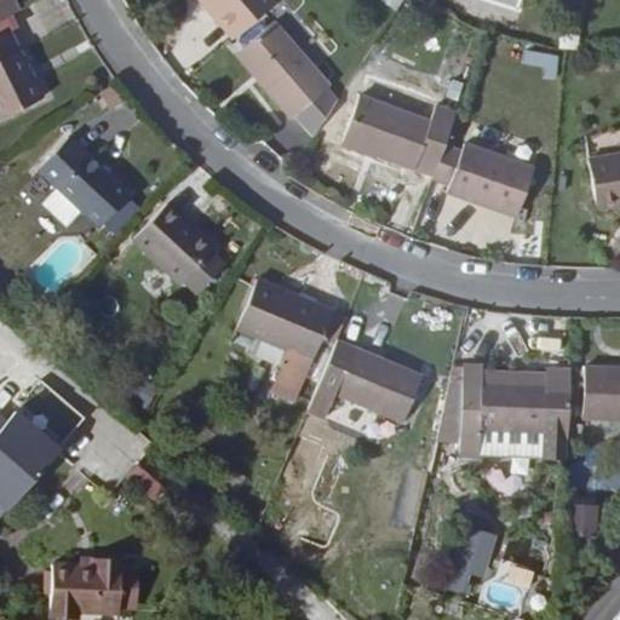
[(200,0),(235,40),(277,3),(275,0),(200,0)]
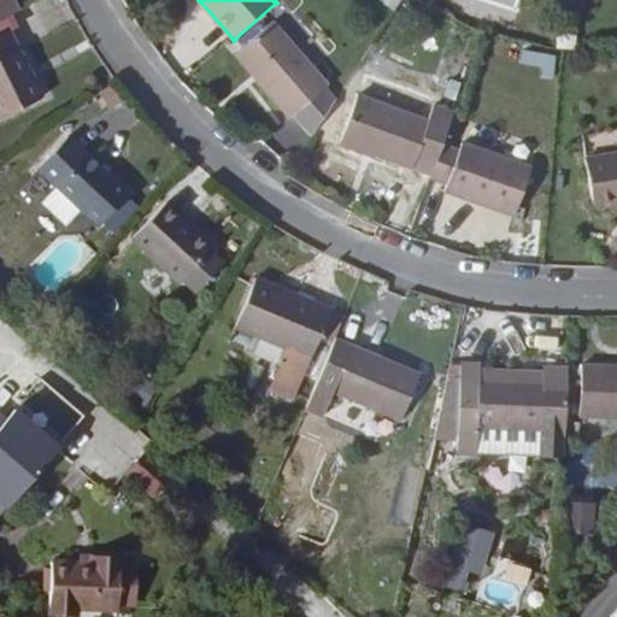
[(403,0),(380,0),(378,1),(394,12),(403,0)]
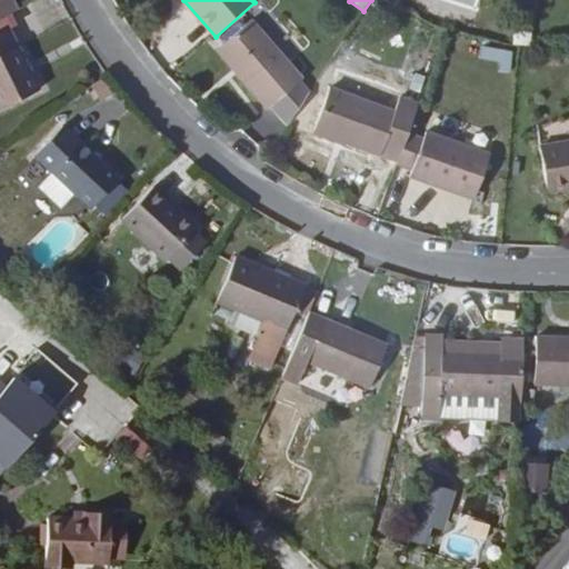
[(0,89),(31,72),(2,15),(0,16),(0,89)]
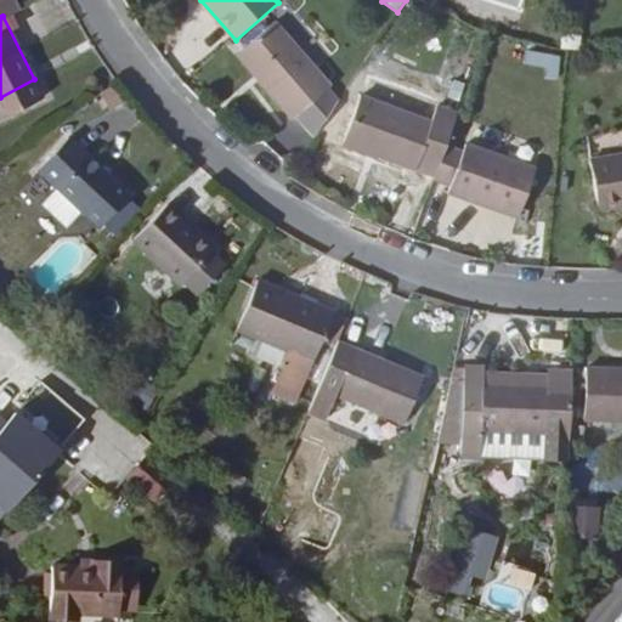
[(328,88),(332,85),(276,23),(237,58),(292,120),(295,118),(328,88)]
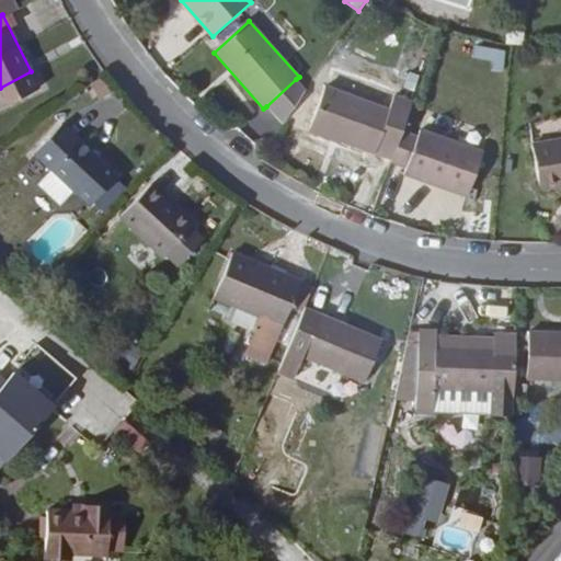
[(506,45),(524,46),(524,33),(507,32),(506,45)]
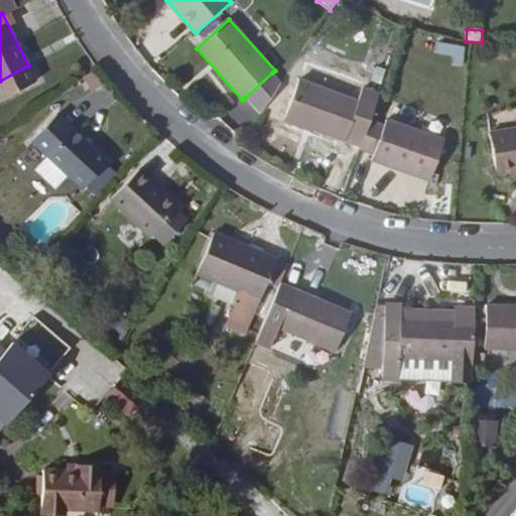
[(466,47),(437,42),(435,53),(454,57),(453,65),(464,67),(466,47)]
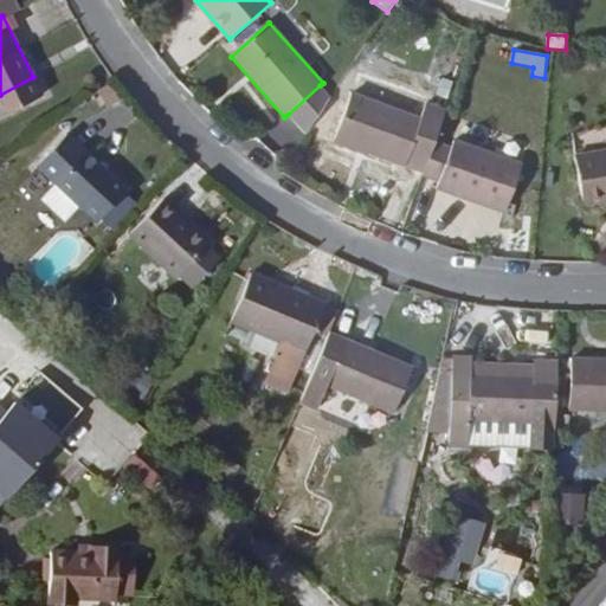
[(363,77),(356,95),(421,120),(429,101),(420,98),(363,77)]
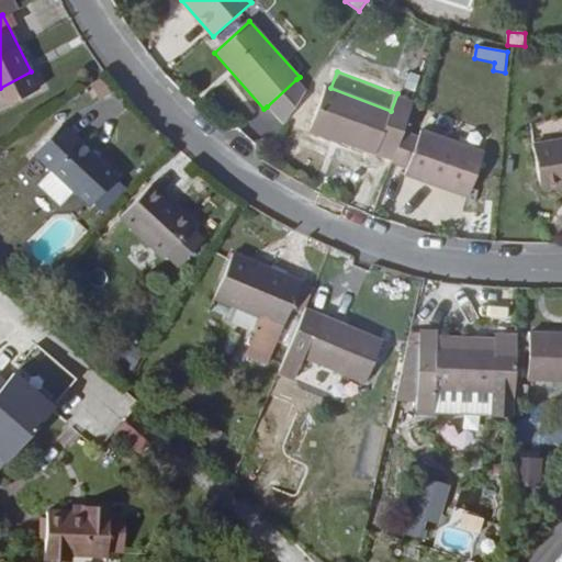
[(415,92),(420,77),(412,74),(406,89),(415,92)]
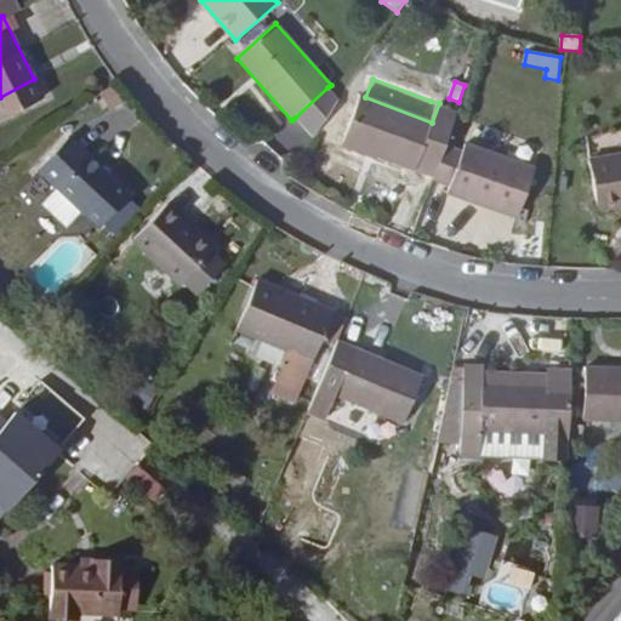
[(313,138),(339,101),(328,87),(295,118),(313,138)]
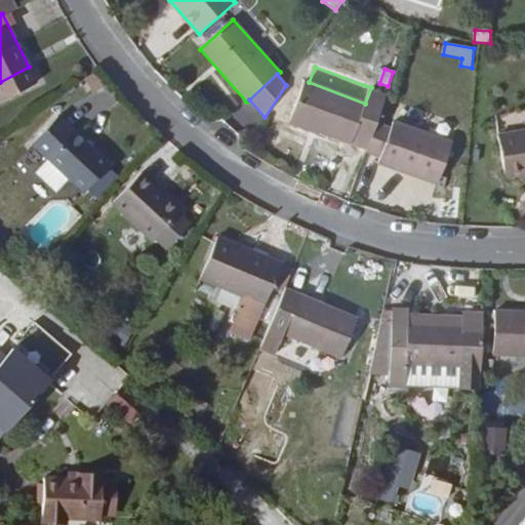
[(367,150),(376,124),(388,94),(371,87),(365,104),(309,82),(293,121),(367,150)]
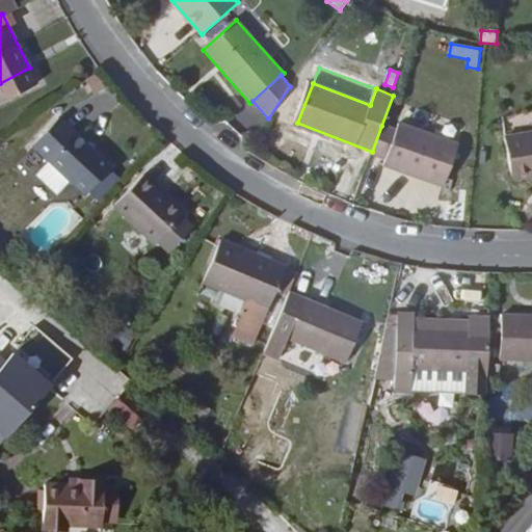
[(105,150),(54,103),(23,135),(75,183),(105,150)]
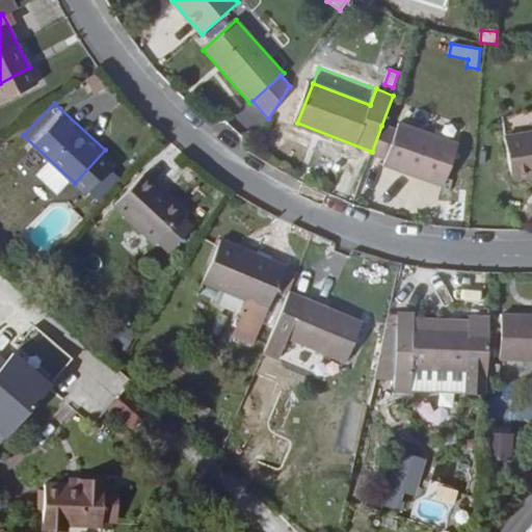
[(396,131),(381,126),(372,152),(371,153),(387,159),(384,164),(409,174),(411,168),(445,181),(458,144),(399,123),(396,131)]
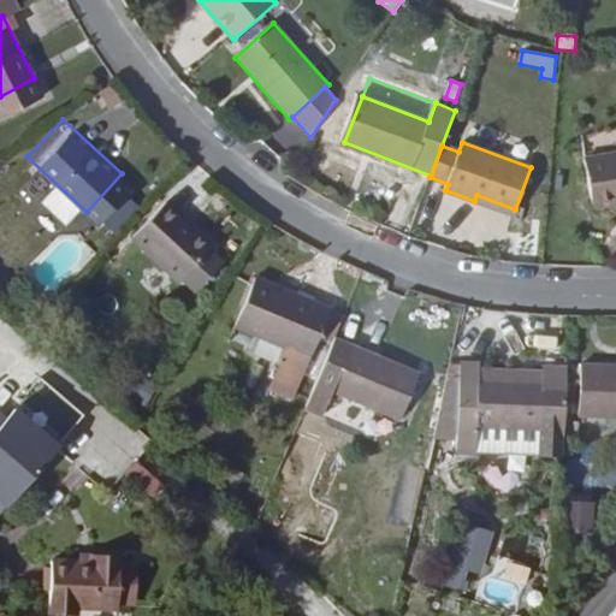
[(594,208),(615,203),(615,153),(585,159),(594,208)]
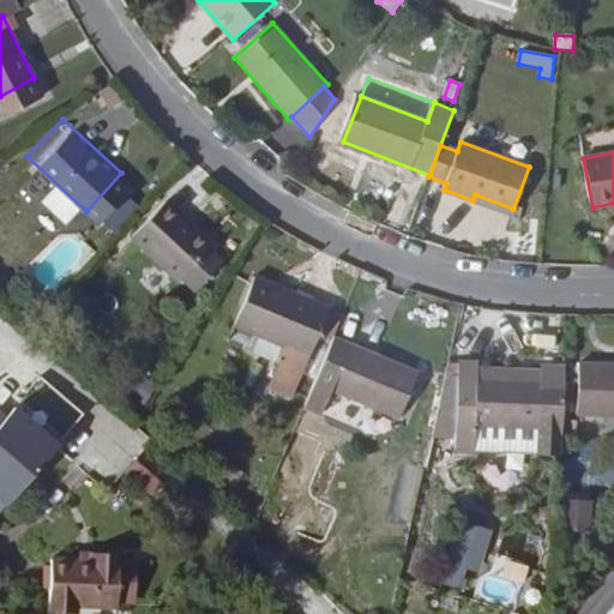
[(122,220),(168,263),(172,258),(196,232),(199,227),(154,184),(122,220)]
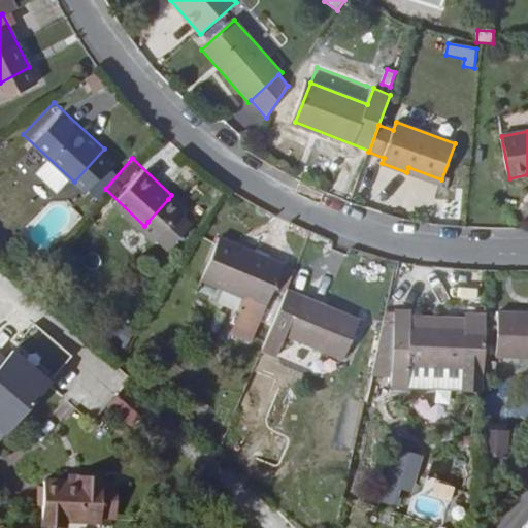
[(406,172),(439,185),(441,179),(408,167),(406,172)]
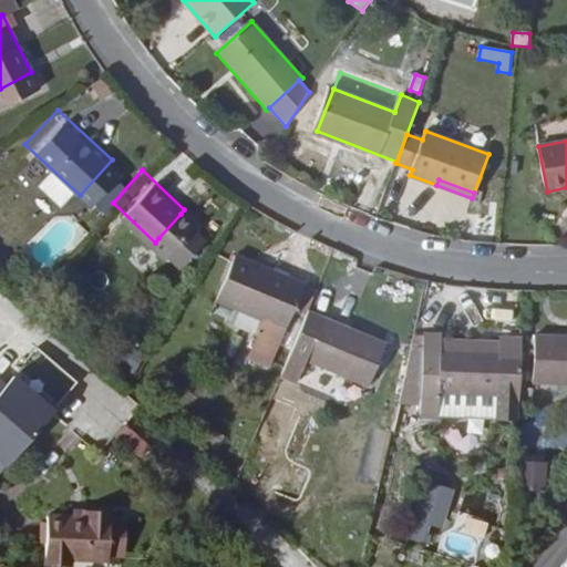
[(194,226),(181,214),(158,238),(171,251),(194,226)]
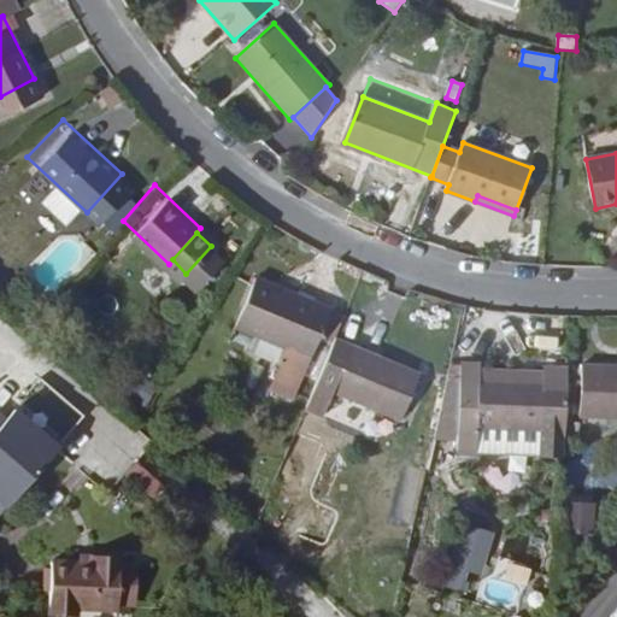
[(322,288),(245,257),(225,305),(281,328),(265,366),(286,375),(322,288)]
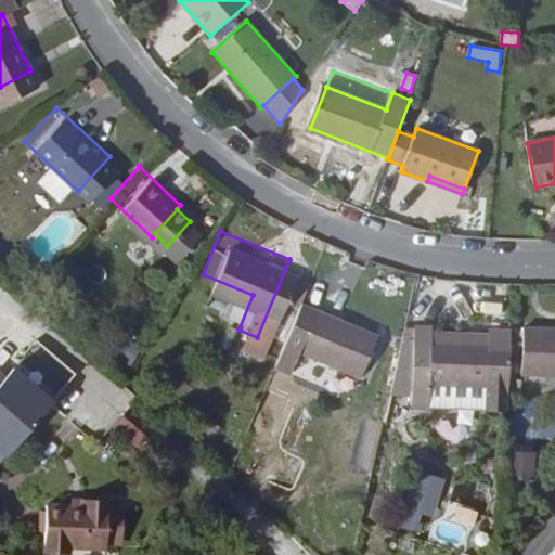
[(333,309),(335,302),(295,285),(292,292),(333,309)]
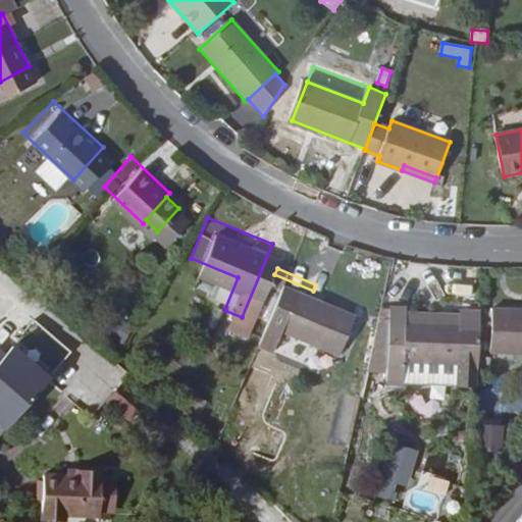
[(313,291),(274,274),(253,326),(266,332),(273,314),(330,338),(348,298),(315,284),(313,291)]
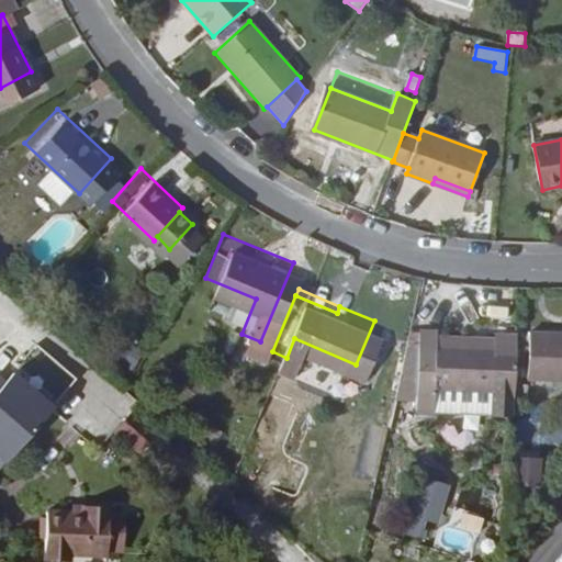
[(430,325),(431,313),(431,308),(417,307),(414,335),(429,336),(430,325)]
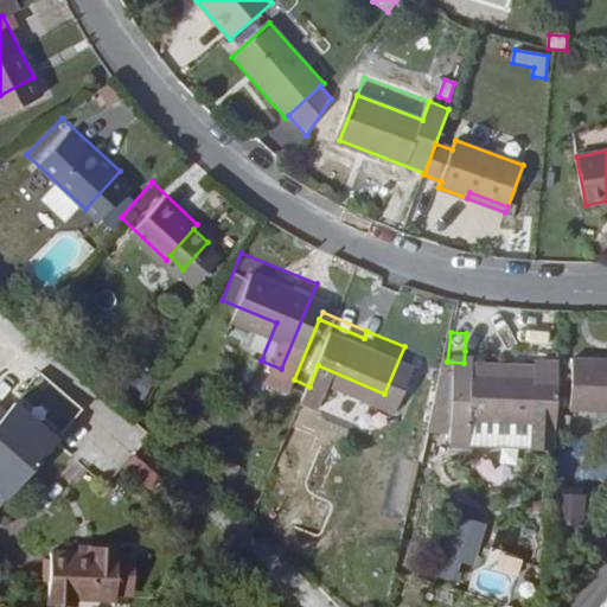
[(528,343),(466,338),(465,351),(526,355),(528,343)]
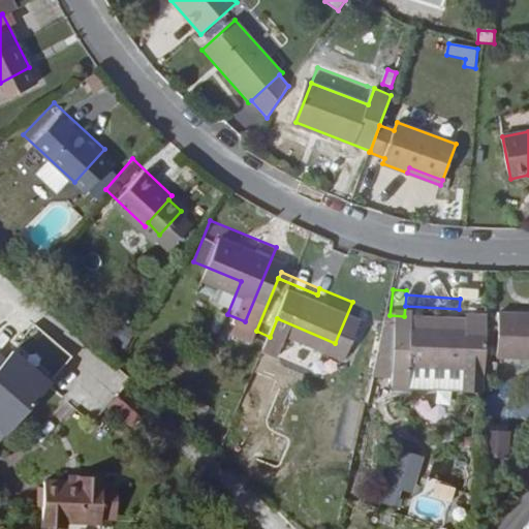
[(528,340),(528,297),(493,296),(491,339),(528,340)]
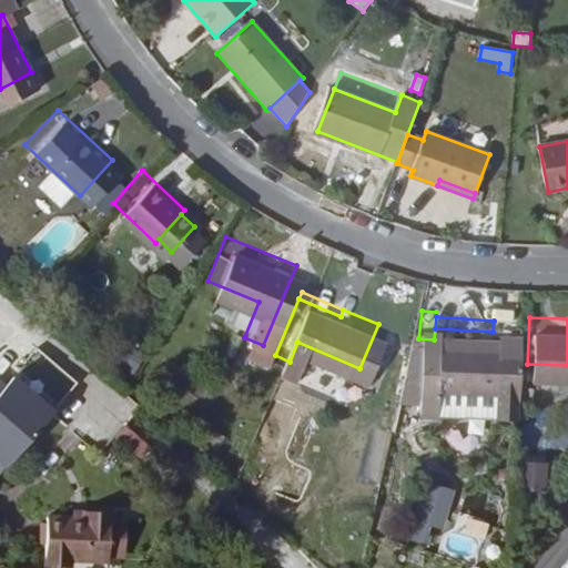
[(508,378),(511,378),(514,322),(494,321),(493,332),(435,328),(434,340),(418,338),(415,382),(432,383),(433,374),(489,377),(488,402),(508,403),(508,378)]
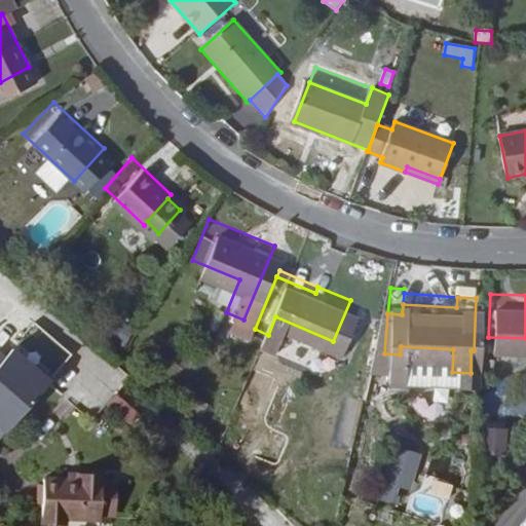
[(15,322),(0,341),(0,438),(65,352),(42,336),(39,340),(15,322)]
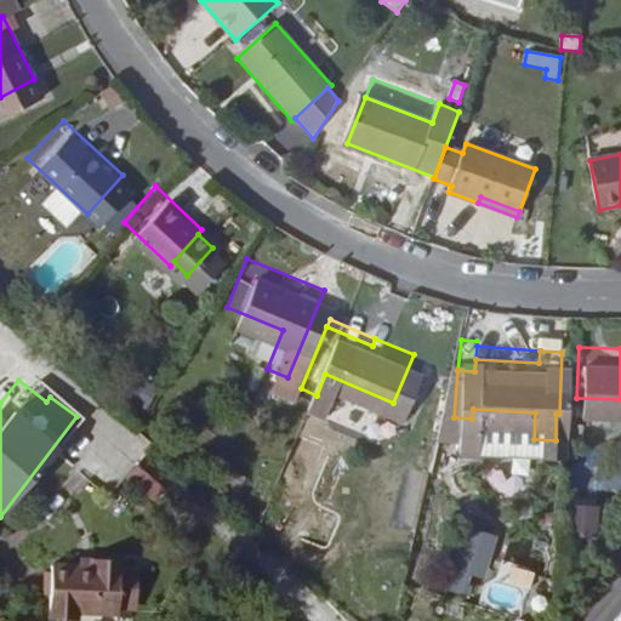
[(472,419),(471,437),(534,439),(535,412),(473,409),(472,419)]
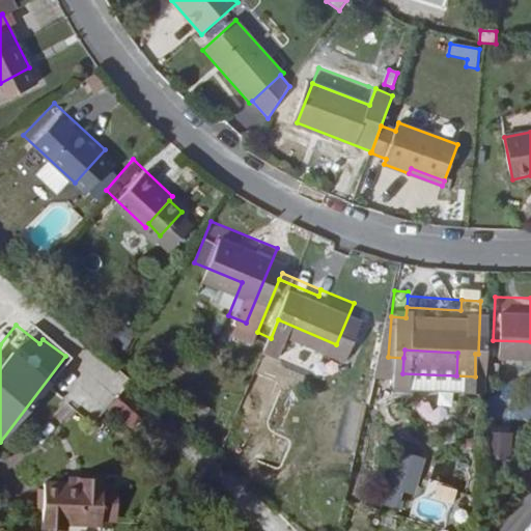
[(116,396),(106,410),(130,430),(141,417),(116,396)]
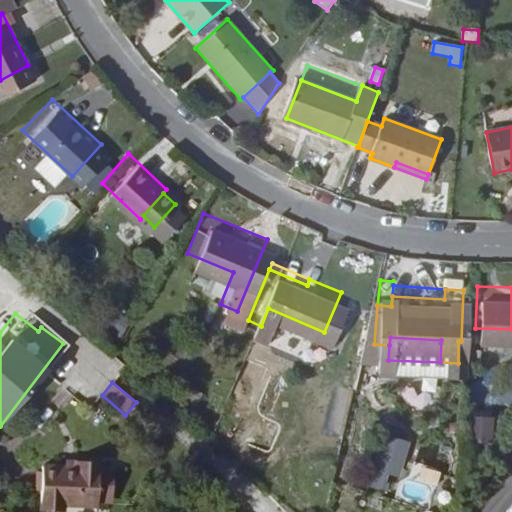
[(472,439),(492,440),(493,414),(473,413),(472,439)]
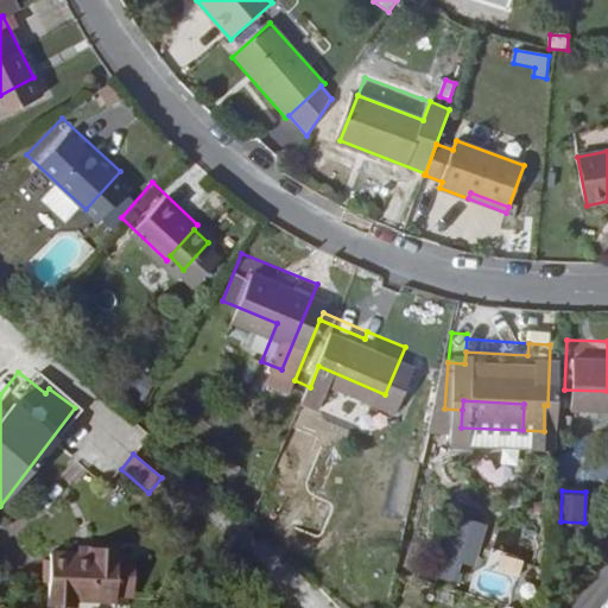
[(105,571),(119,521),(93,515),(92,523),(51,512),(40,559),(64,567),(65,561),(105,571)]
